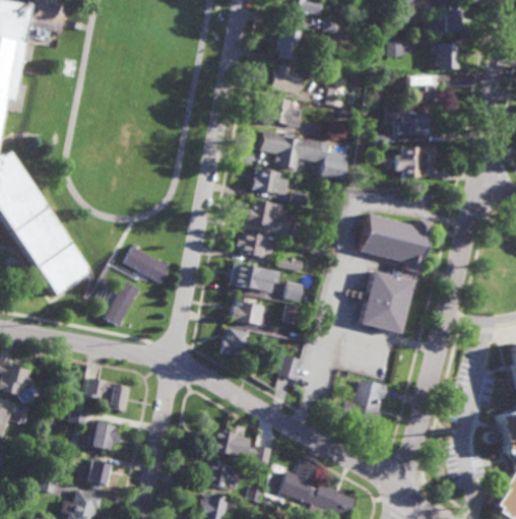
[(0,0),(0,191),(58,278),(73,270),(92,257),(12,135),(0,138),(0,126),(6,100),(22,103),(24,88),(15,86),(22,49),(36,52),(40,28),(26,25),(33,0),(0,0)]
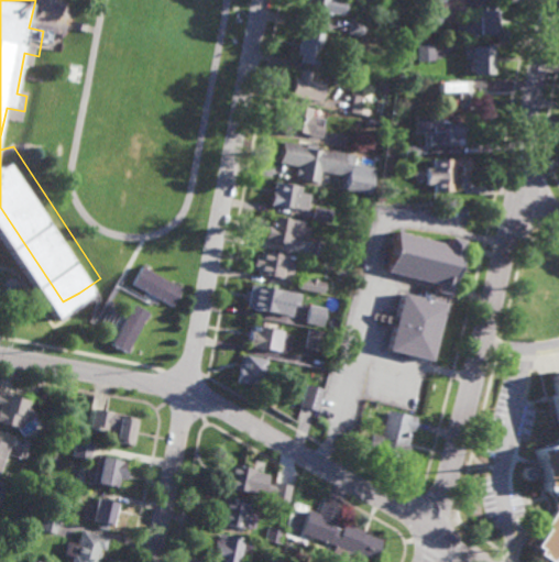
[(346,17),(329,13),(326,25),(308,22),(310,12),(307,11),(308,4),(311,4),(313,0),(333,0),(349,3),(346,17)]
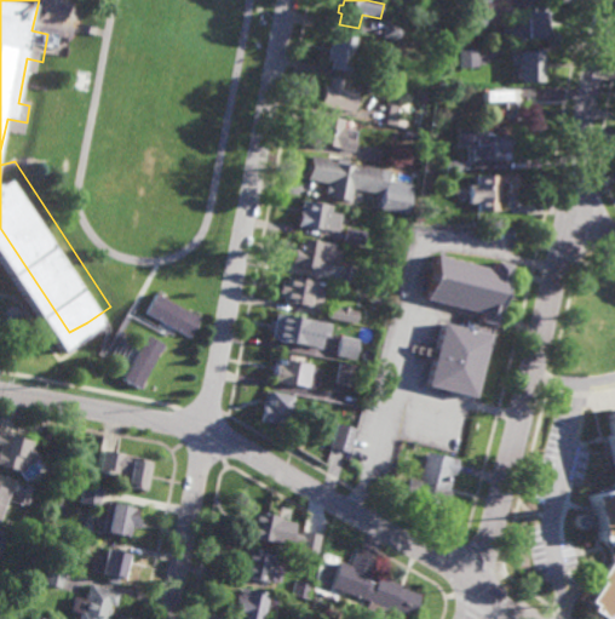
[(466,28),(465,10),(486,9),(487,27),(466,28)]
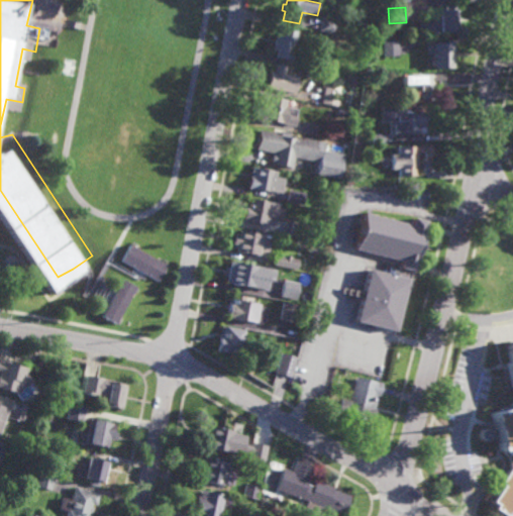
[(456,10),(457,10),(457,18),(460,18),(462,24),(458,25),(458,33),(436,34),(436,35),(432,35),(421,35),(420,23),(438,23),(438,17),(440,17),(439,12),(447,11),(447,7),(456,7),(456,10)]
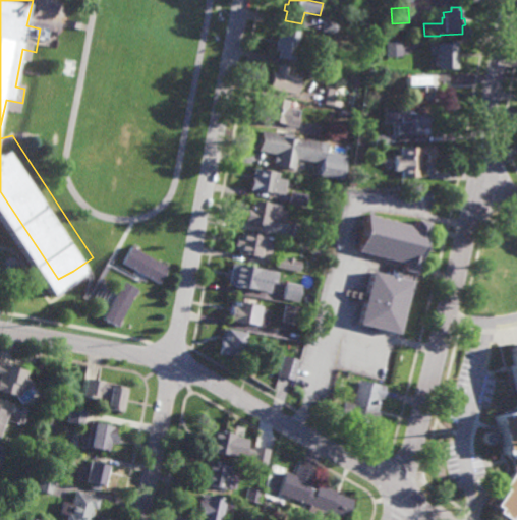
[(344,36),(341,35),(341,36),(323,33),(326,18),(344,21),(343,23),(346,23),(344,36)]
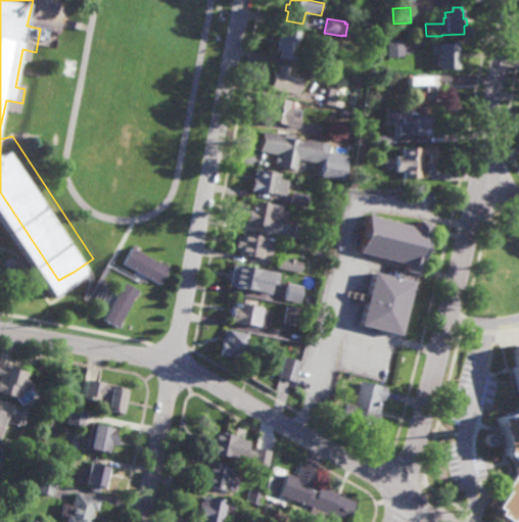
[(297,61),(278,58),(283,29),(302,32),(297,61)]
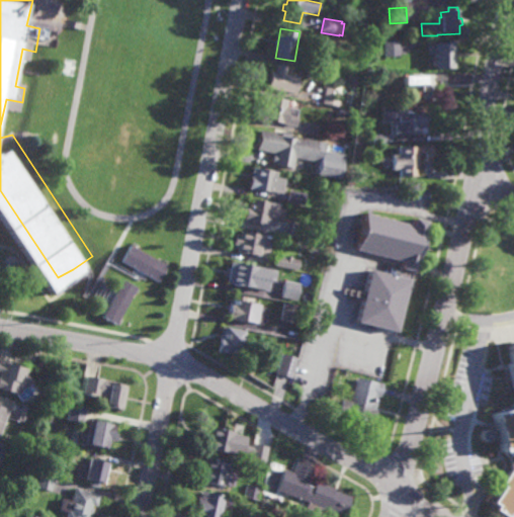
[(387,59),(384,44),(401,42),(402,57),(387,59)]
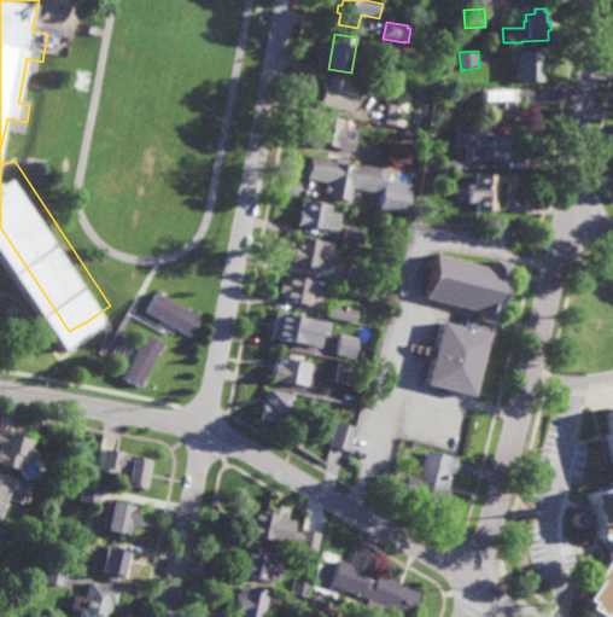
[(543,85),(519,85),(518,67),(512,67),(512,53),(542,53),(543,85)]
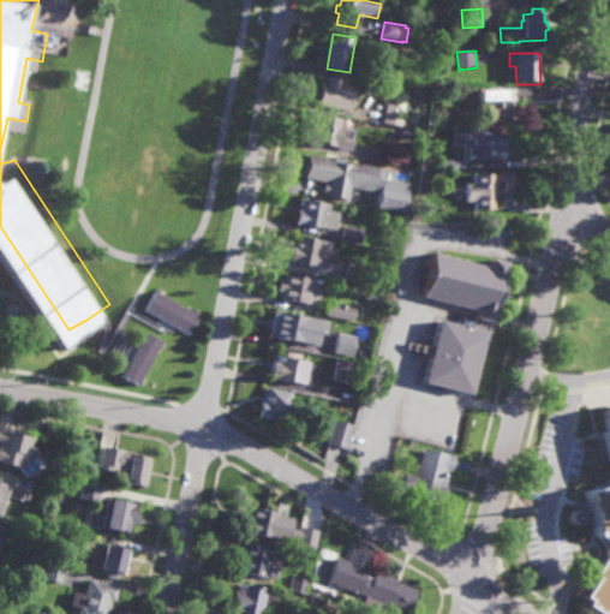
[(382,82),(368,79),(370,65),(384,67),(382,82)]
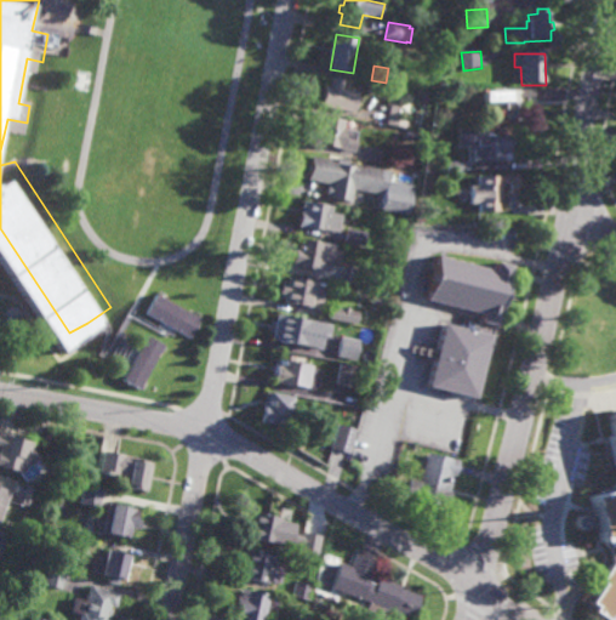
[(346,91),(360,94),(357,114),(324,108),(326,95),(323,95),(323,89),(328,89),(328,87),(332,87),(335,79),(348,81),(346,91)]
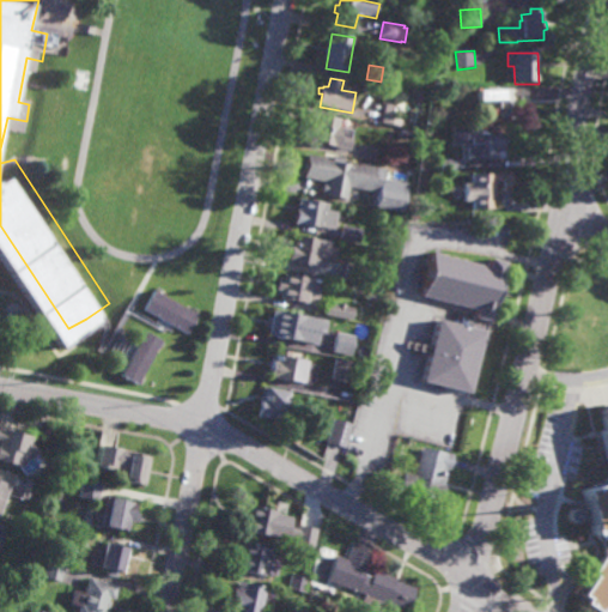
[(532,90),(532,101),(516,102),(517,119),(504,119),(504,115),(494,115),(494,111),(481,113),(481,91),(532,90)]
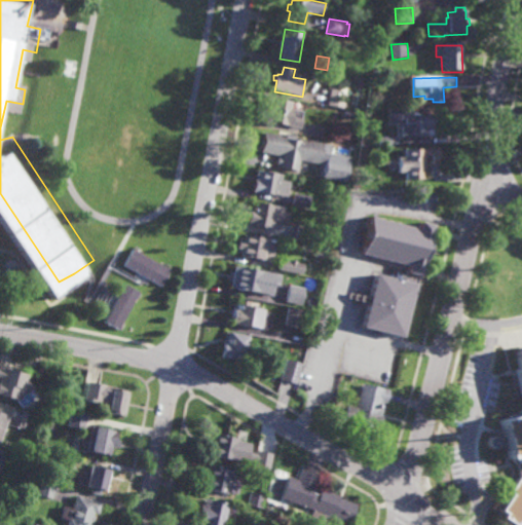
[(329,105),(317,102),(318,95),(331,98),(329,105)]
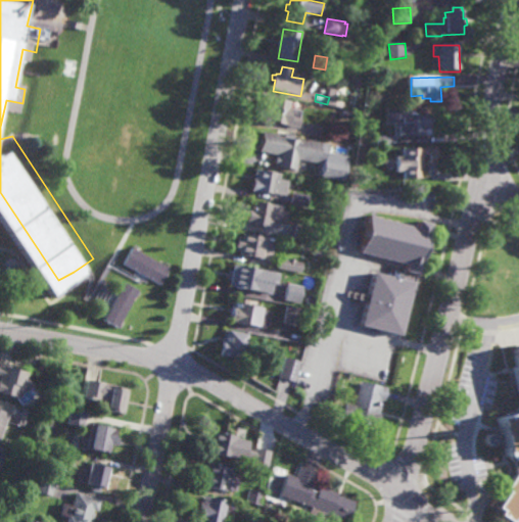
[(291,109),(302,111),(298,130),(266,124),(270,105),(271,98),(293,102),(291,109)]
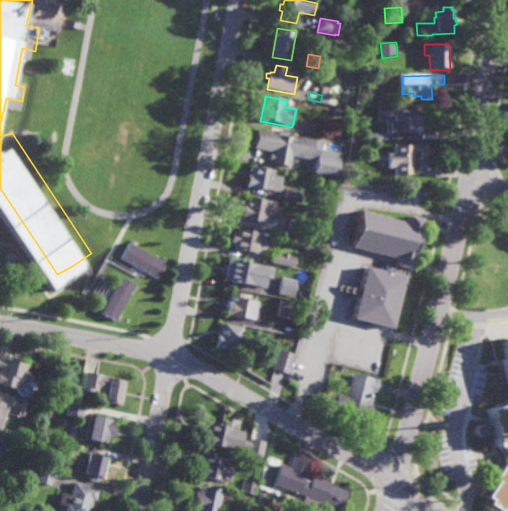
[(401,114),(424,113),(424,134),(395,135),(395,133),(393,132),(393,128),(395,127),(395,126),(393,126),(393,123),(395,123),(394,109),(401,109),(401,114)]
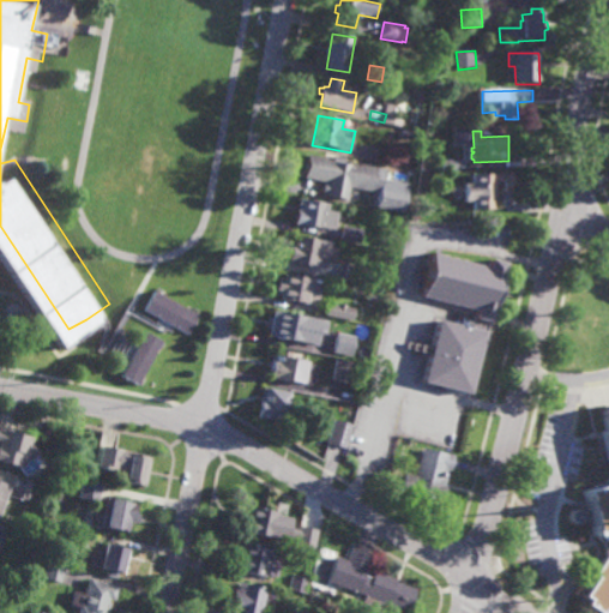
[(417,144),(408,142),(409,132),(418,133),(417,144)]
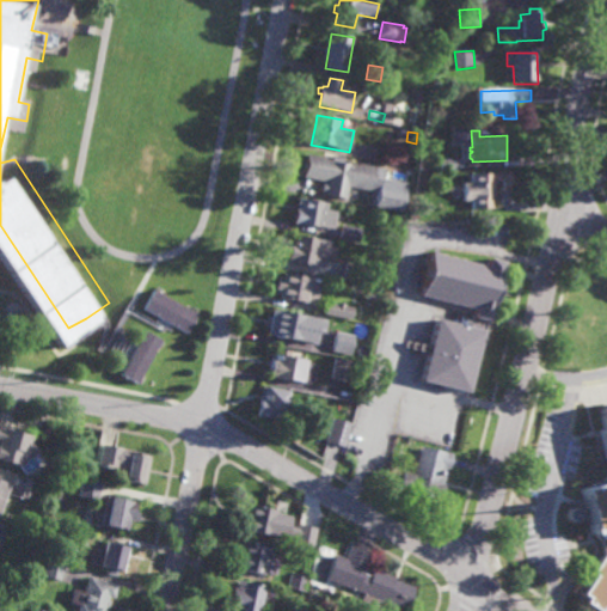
[(335,164),(336,158),(347,160),(345,165),(360,167),(360,166),(379,170),(376,185),(380,187),(381,181),(410,185),(405,214),(376,209),(379,194),(354,189),(351,202),(324,197),(326,183),(306,179),(310,157),(329,160),(329,163),(335,164)]
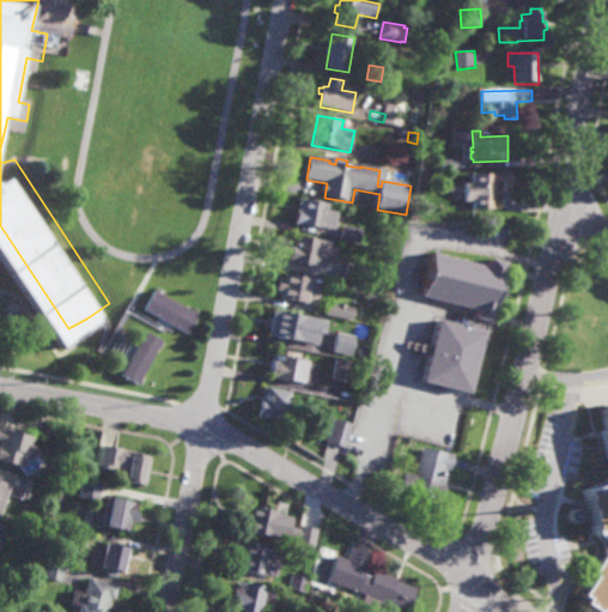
[(442,173),(442,163),(458,162),(458,171),(442,173)]
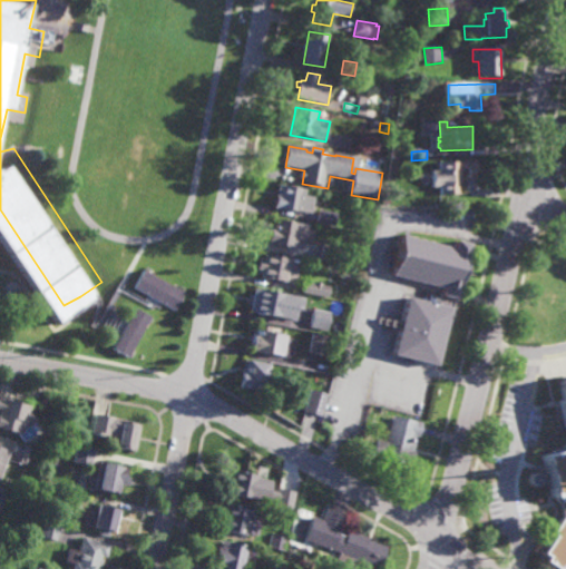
[(480,176),(471,177),(470,172),(462,172),(462,186),(461,187),(461,197),(436,197),(435,180),(442,180),(442,163),(479,163),(480,176)]
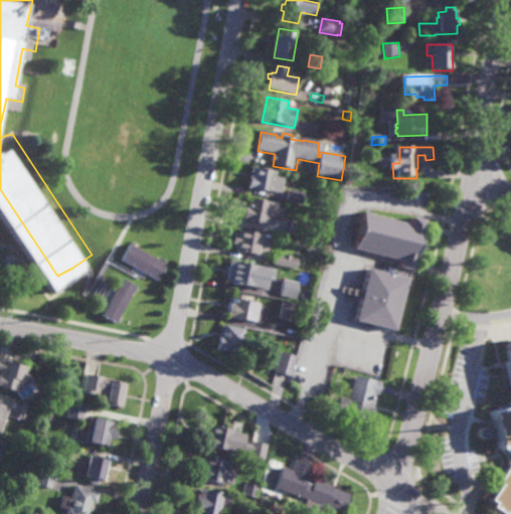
[(284,195),(249,190),(253,168),(280,173),(279,178),(287,180),(284,195)]
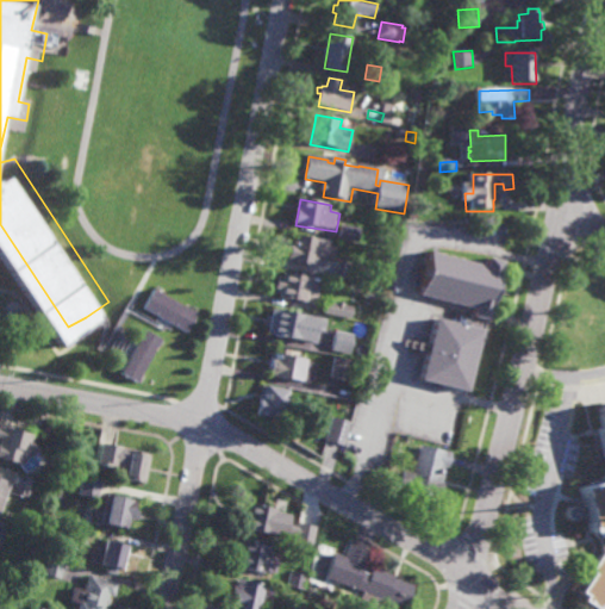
[(359,244),(341,240),(344,227),(361,231),(359,244)]
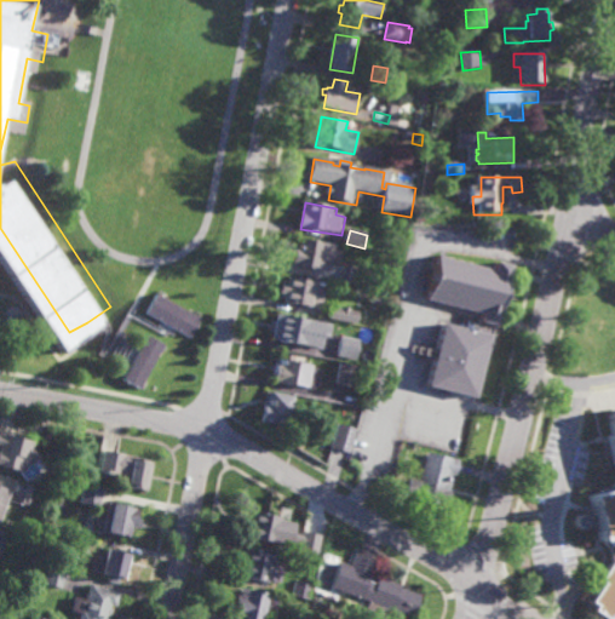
[(335,265),(327,264),(326,271),(294,267),(295,258),(291,257),(293,248),(299,250),(300,241),(338,247),(335,265)]
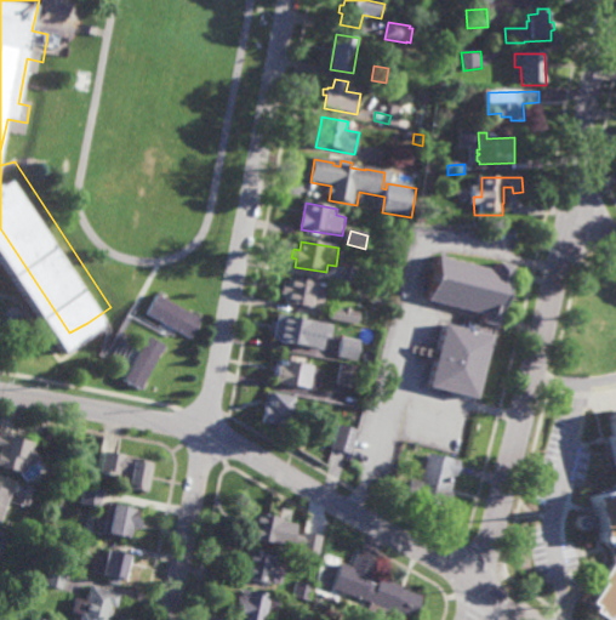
[(494,269),(496,260),(512,263),(496,323),(482,319),(483,313),(426,299),(437,255),(494,269)]
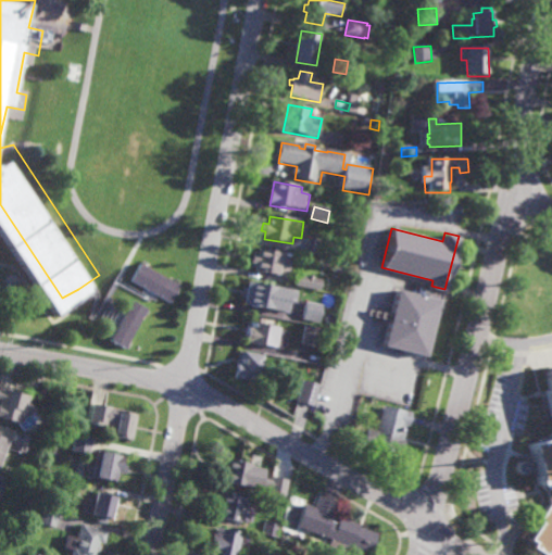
[(328,255),(313,253),(315,238),(330,241),(328,255)]
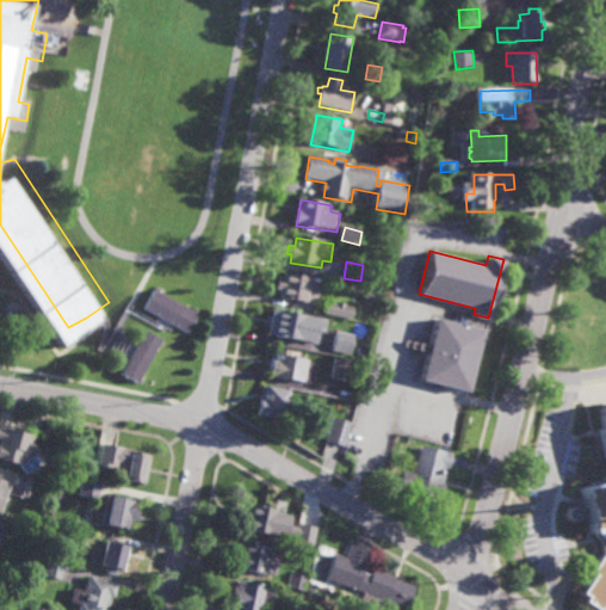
[(321,302),(284,295),(285,288),(279,287),(280,277),(286,278),(288,270),(326,277),(321,302)]
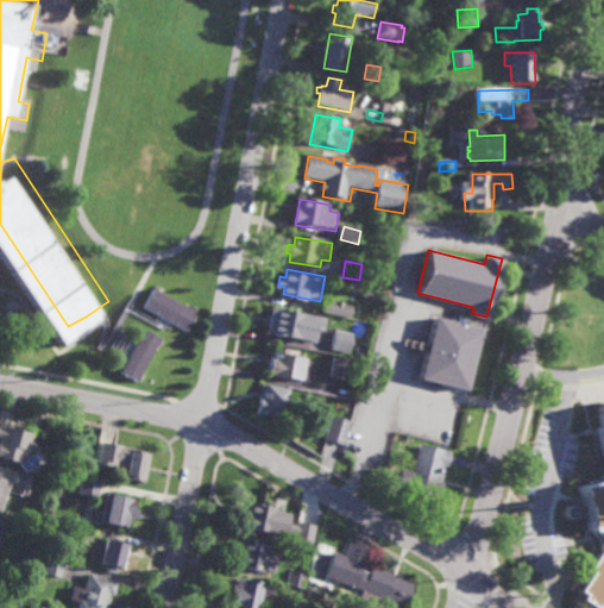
[(189,334),(200,313),(155,290),(144,311),(189,334)]
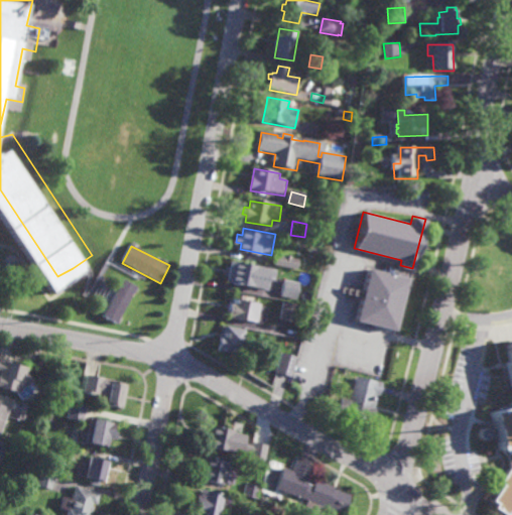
[(287,266),(276,264),(278,255),(289,257),(287,266)]
